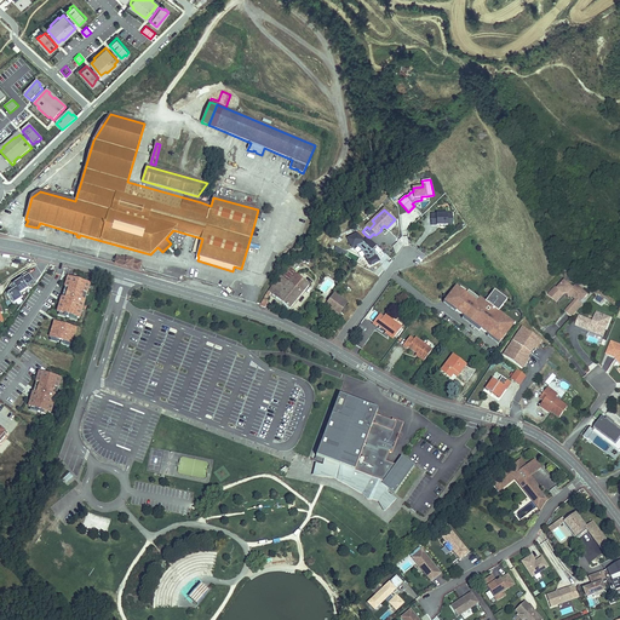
[(431,213),(431,225),(448,225),(448,222),(453,222),(453,213),(431,213)]
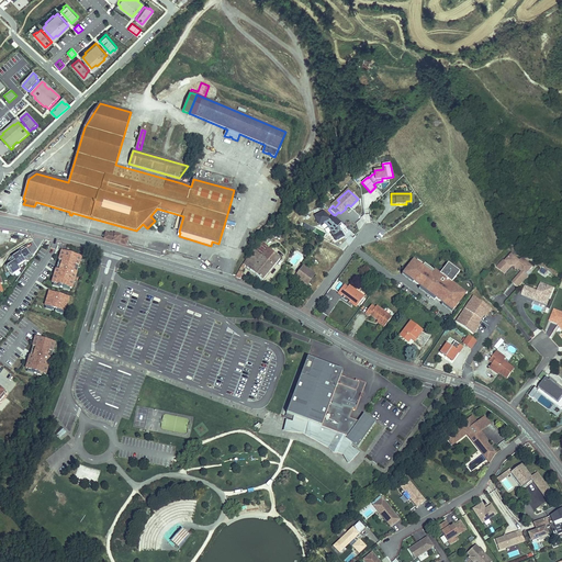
[(327,227),(336,242),(344,237),(341,233),(338,234),(336,232),(338,231),(337,227),(339,225),(341,222),(335,215),(333,214),(330,217),(324,211),(315,215),(319,224),(323,223),(327,227)]
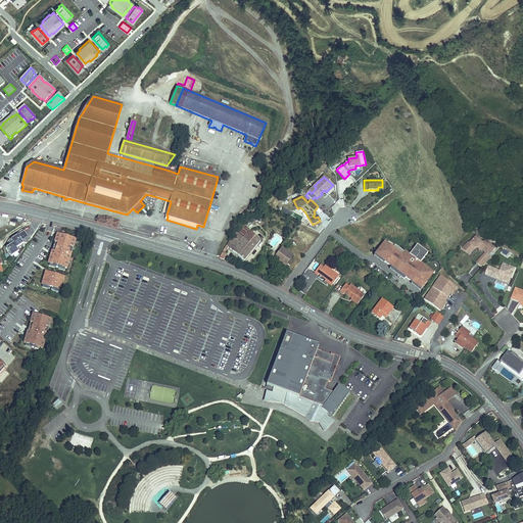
[(99,223),(117,228),(119,222),(104,217),(103,219),(101,218),(99,223)]
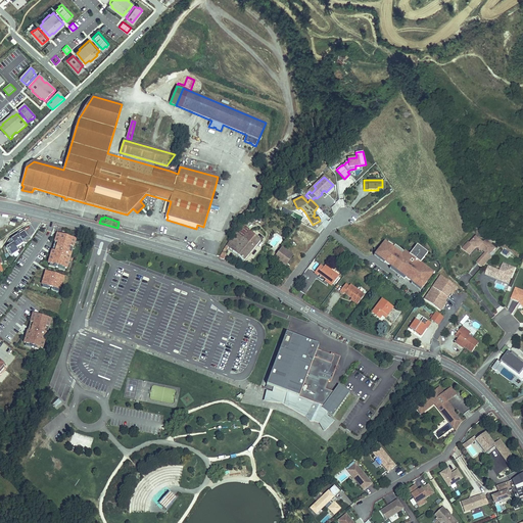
[(228,247),(244,260),(260,240),(241,225),(235,232),(226,246),(228,247)]
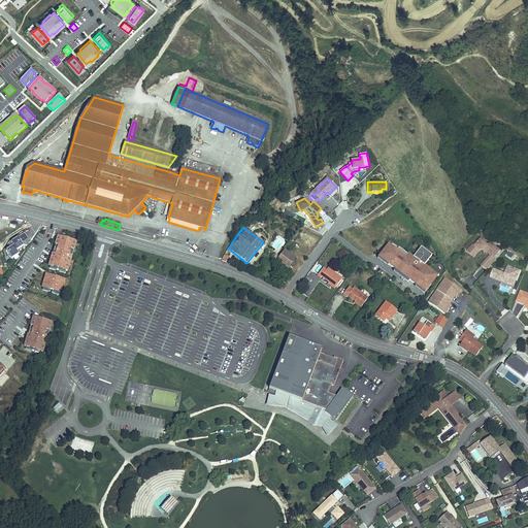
[(23,243),(29,239),(25,233),(11,241),(13,245),(6,250),(12,259),(20,254),(17,251),(24,245),(23,243)]
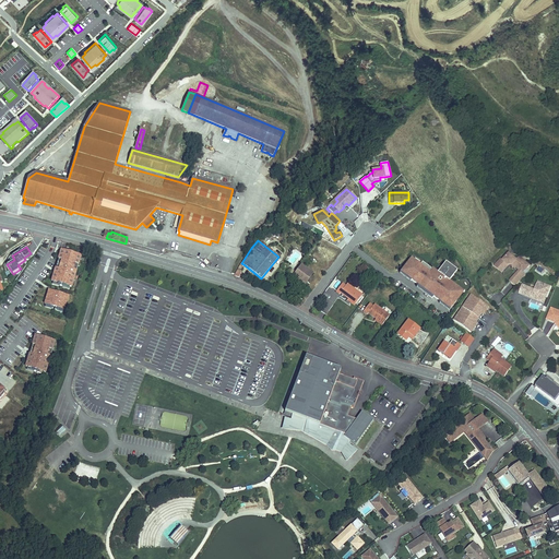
[(71,287),(81,257),(61,250),(57,264),(59,264),(58,269),(56,269),(51,282),(71,287)]
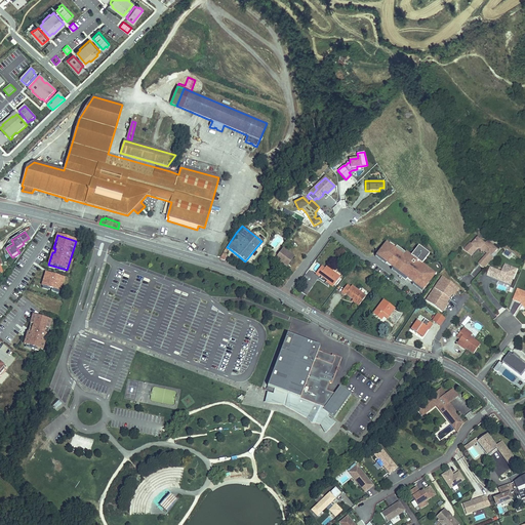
[(465,250),(469,253),(471,250),(474,253),(478,249),(481,248),(483,246),(487,249),(485,251),(488,253),(486,256),(491,261),(494,258),(491,255),(497,249),(487,240),(485,243),(478,238),(473,244),(471,243),(465,250)]
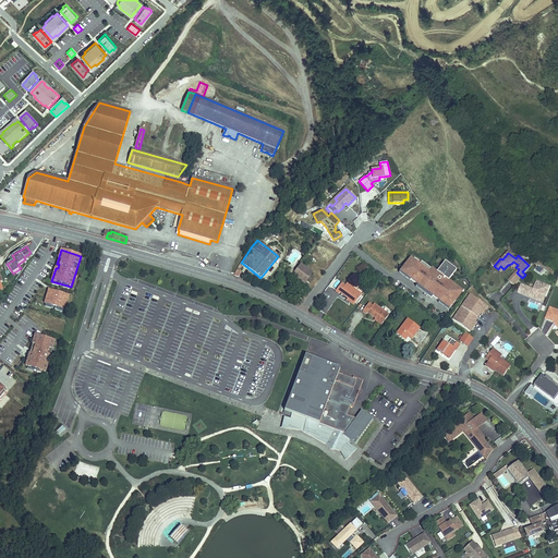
[(411,257),(401,270),(412,278),(411,279),(440,302),(440,301),(450,307),(461,292),(452,286),(453,284),(448,280),(453,273),(450,270),(452,266),(445,261),(436,274),(432,270),(432,269),(422,262),(420,264),(411,257)]
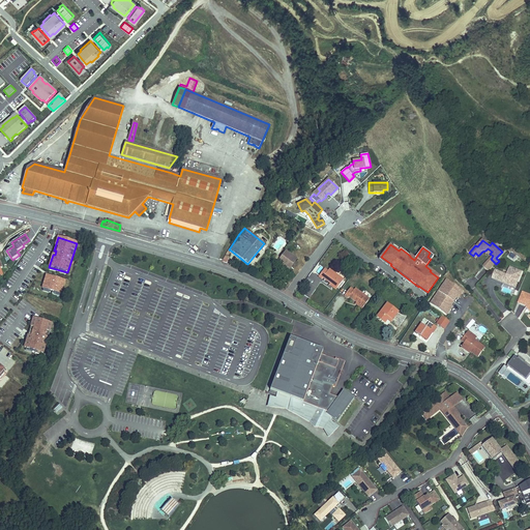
[(277,261),(288,269),(296,259),(285,251),(280,258),(277,261)]
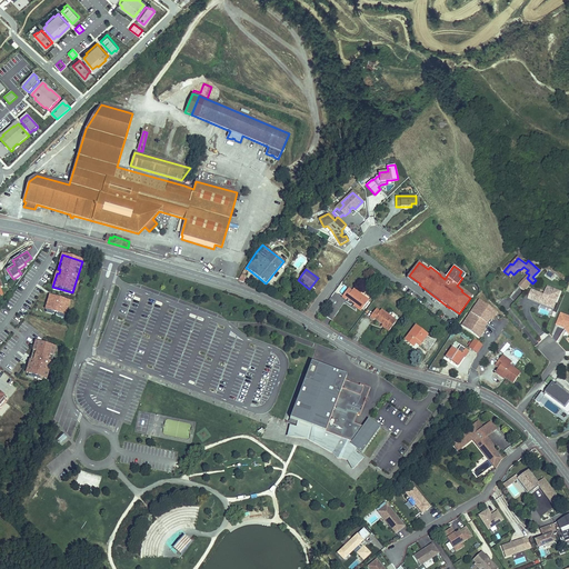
[(519,286),(526,291),(532,283),(527,278),(519,286)]
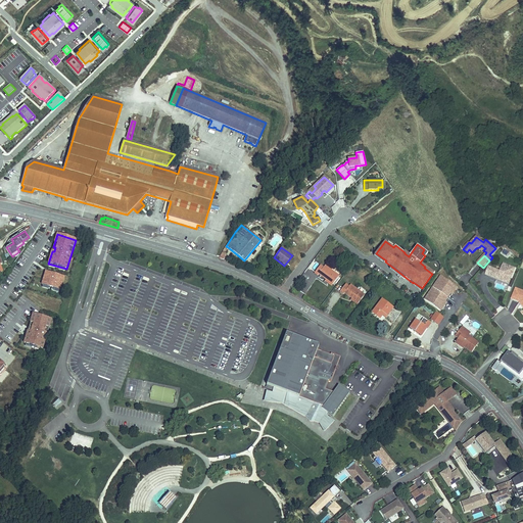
[(497,279),(505,282),(507,276),(511,278),(515,268),(504,264),(501,272),(492,269),(490,275),(497,278),(497,279)]
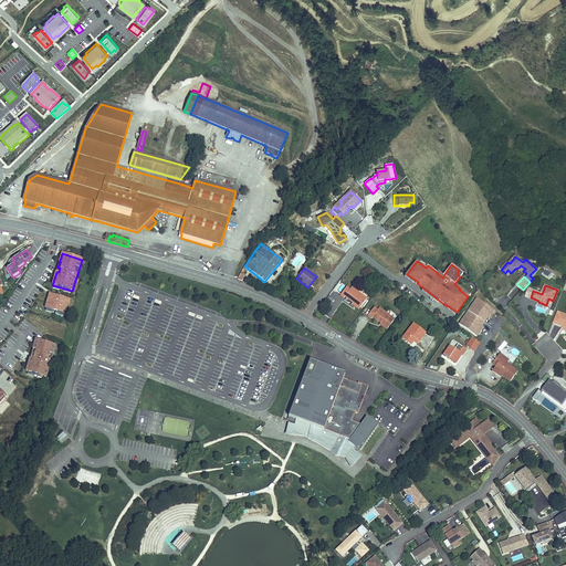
[(353,302),(360,307),(367,299),(352,287),(350,290),(346,286),(341,295),(344,299),(345,296),(353,302)]
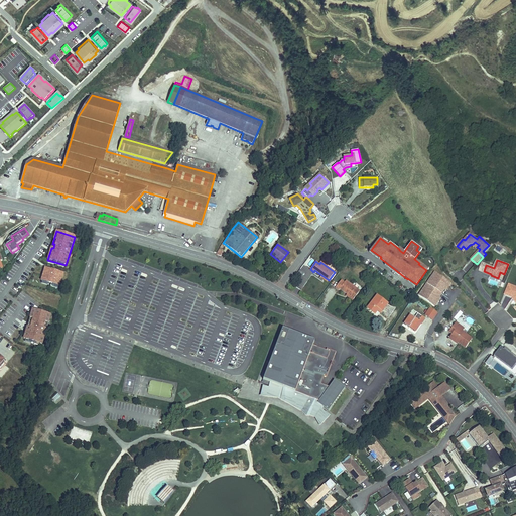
[(480,271),(491,275),(491,274),(484,271),(486,265),(483,263),(480,271)]
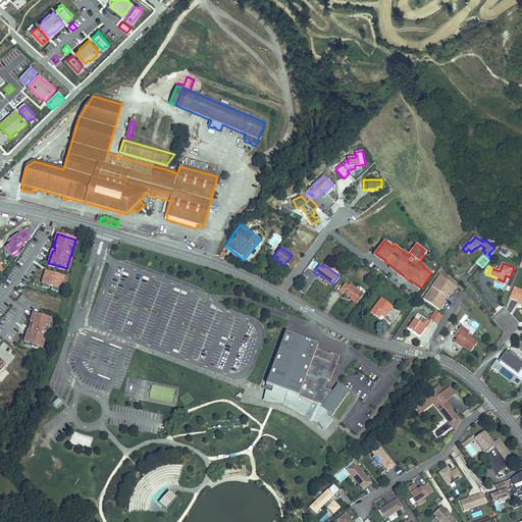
[(60,290),(64,277),(46,271),(42,284),(60,290)]
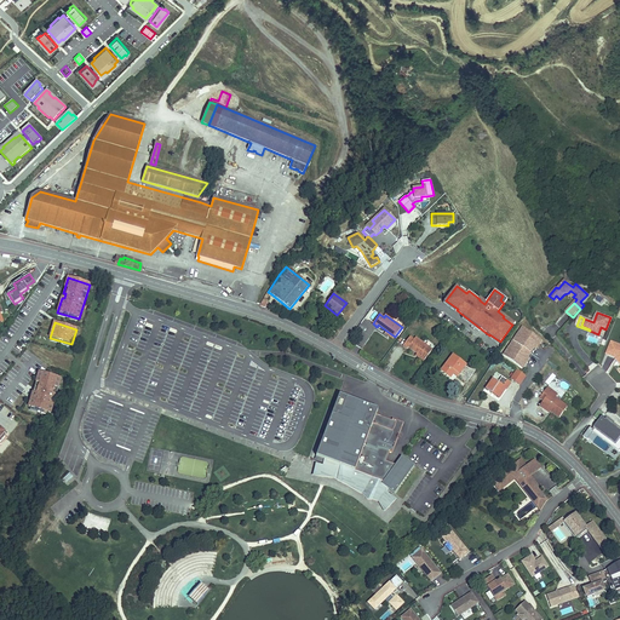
[(522,327),(504,355),(520,366),(526,356),(527,357),(533,349),(532,348),(538,338),(522,327)]
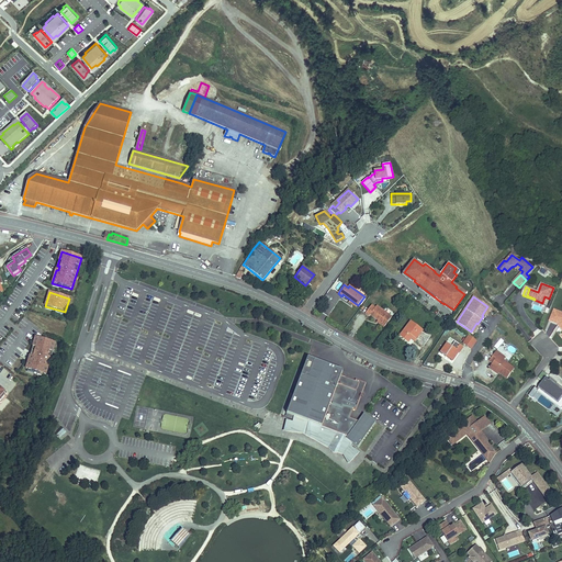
[(378,321),(385,326),(392,317),(377,306),(375,308),(371,305),(366,313),(369,316),(370,315),(378,321)]
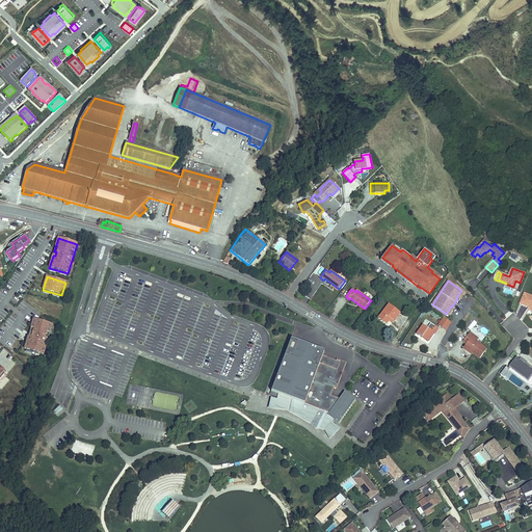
[(464,292),(461,290),(456,298),(457,299),(459,300),(464,292)]
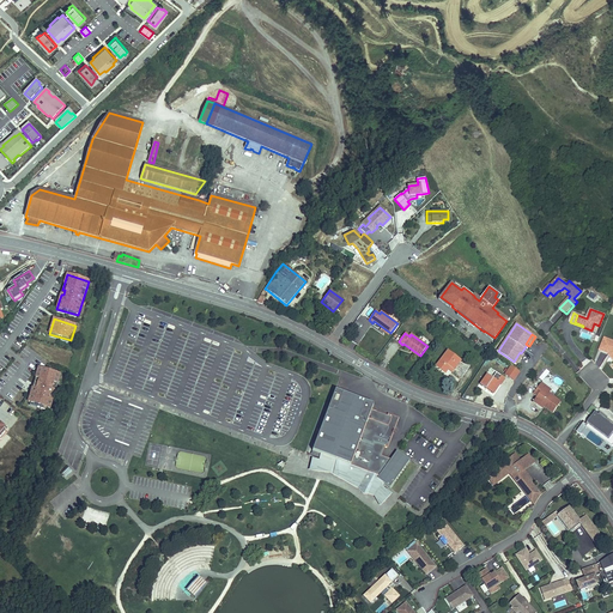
[(612,341),(605,339),(600,351),(610,354),(611,353),(612,356),(612,341)]
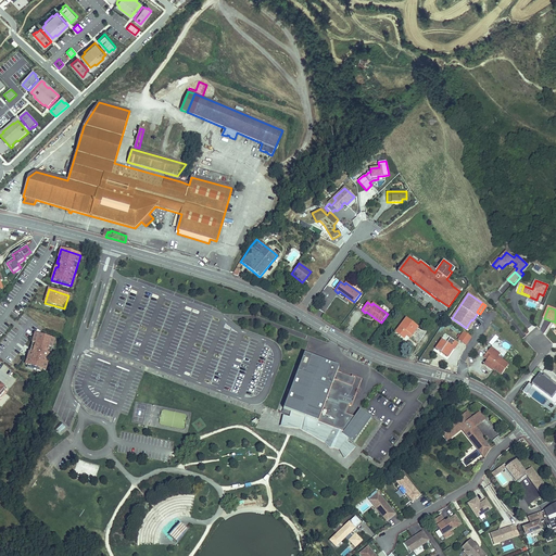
[(406,318),(395,332),(404,339),(406,336),(408,333),(412,336),(418,327),(406,318)]
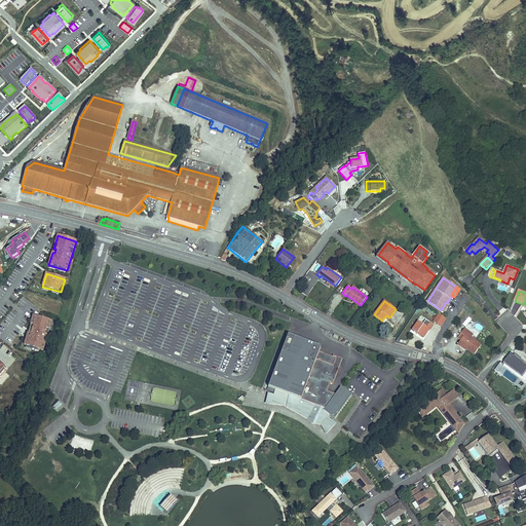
[(441,310),(444,312),(449,304),(448,303),(447,303),(446,302),(441,310)]
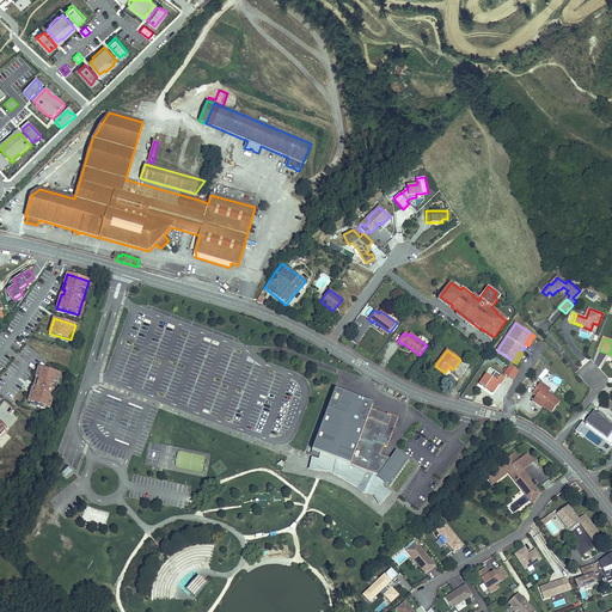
[(505,374),(513,379),(519,372),(510,366),(505,374)]
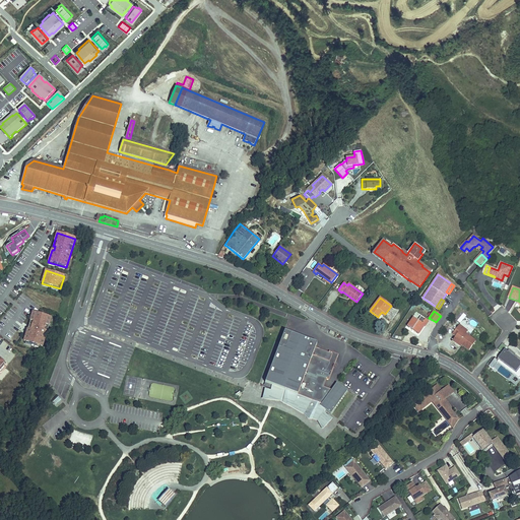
[(42,347),(51,318),(33,313),(28,325),(30,326),(29,330),(27,329),(24,341),(42,347)]
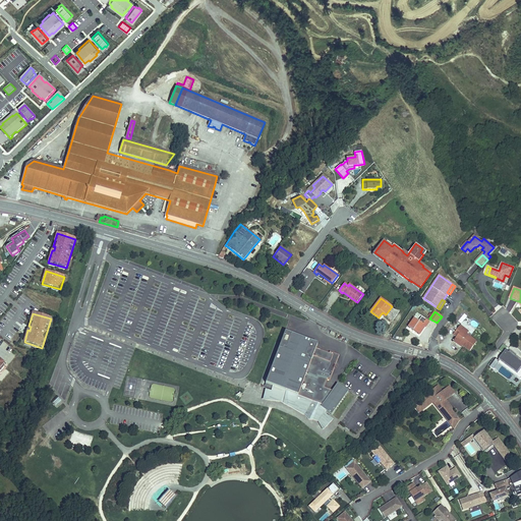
[(461,323),(467,316),(464,314),(459,321),(461,323)]
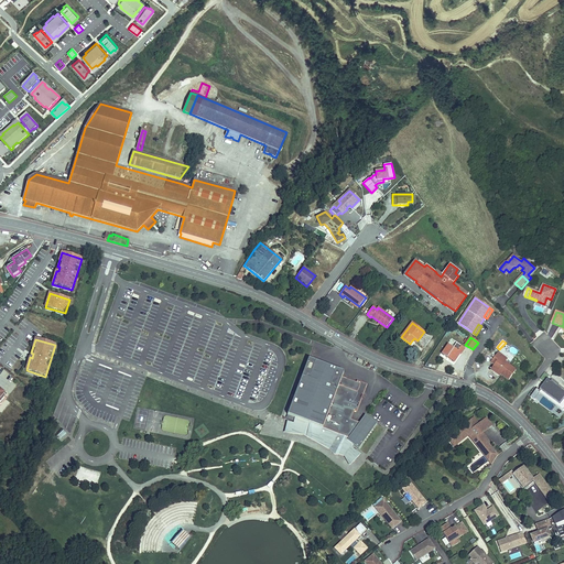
[(448,357),(455,361),(459,355),(461,355),(465,348),(461,346),(458,350),(448,344),(442,355),(447,358),(448,357)]
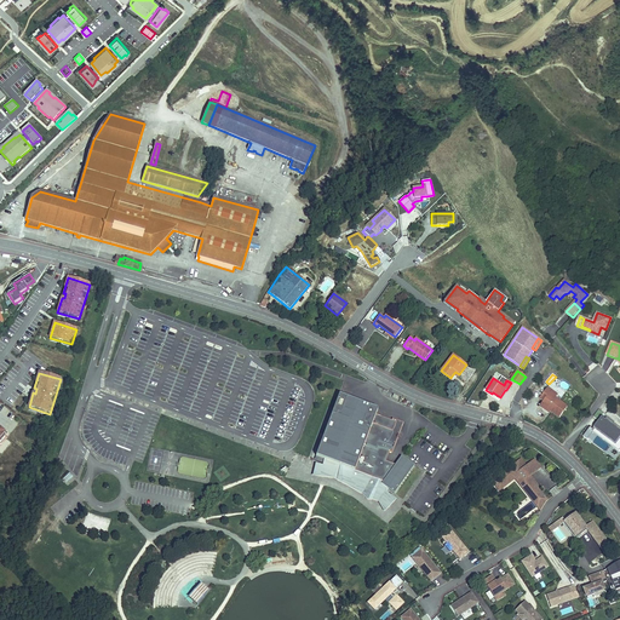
[(551,411),(560,418),(567,407),(551,395),(552,391),(549,389),(541,399),(545,401),(543,405),(551,411)]
